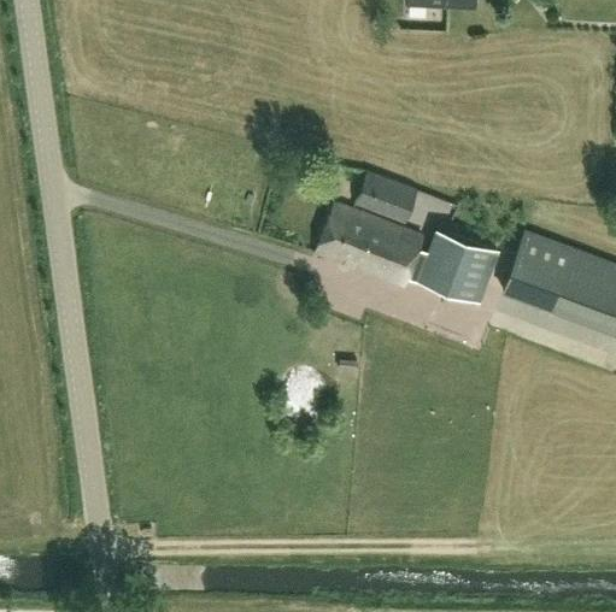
[(409,0),(409,6),(476,10),(476,0),(409,0)]
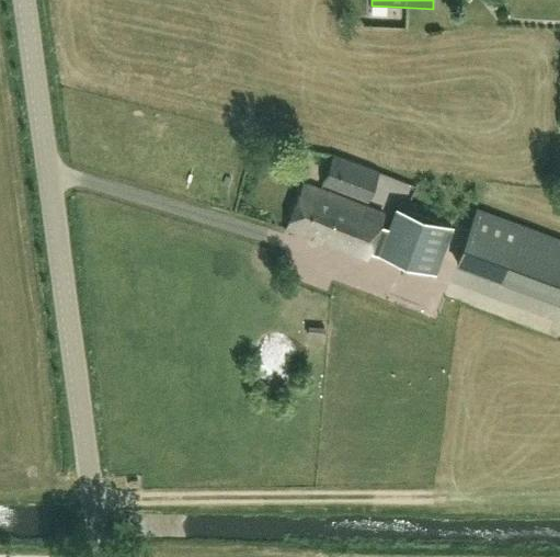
[(559,0),(503,0),(503,12),(559,15),(559,0)]
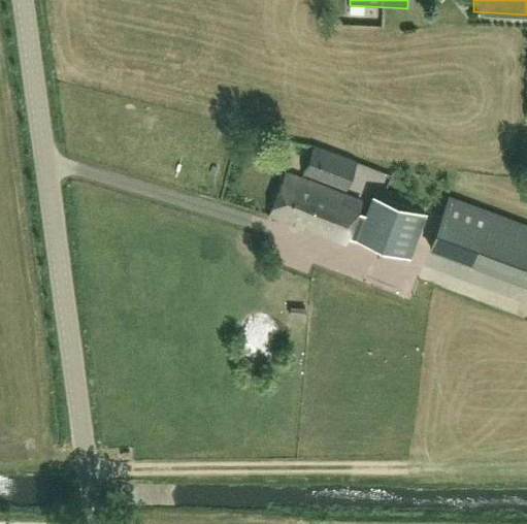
[(348,192),(357,164),(315,149),(304,176),(348,192)]
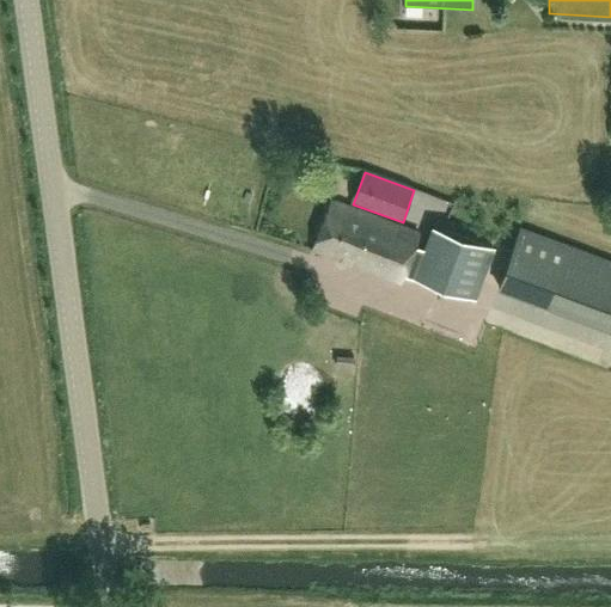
[(495,252),(432,230),(425,251),(417,249),(422,235),(402,228),(333,203),(315,253),(343,264),(403,286),(405,279),(477,304),(496,253),(495,252)]
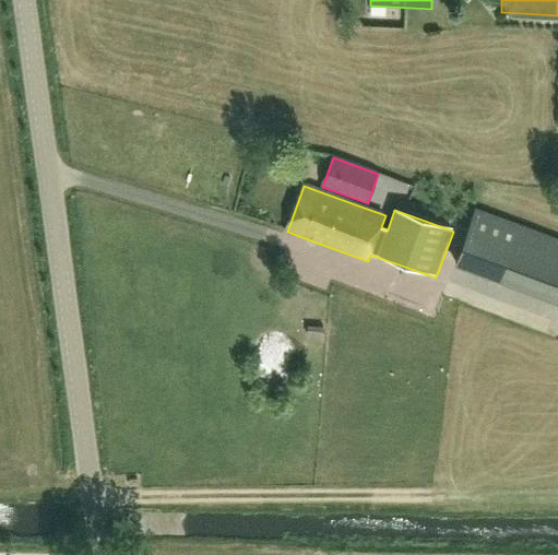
[(557,240),(476,211),(455,268),(557,305),(557,240)]
